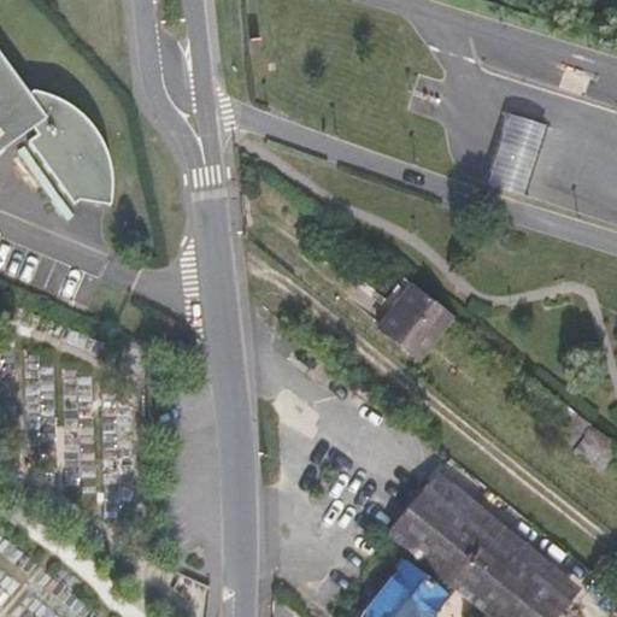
[(40,118),(0,64),(0,192),(34,169),(77,228),(90,219),(112,227),(115,221),(117,210),(117,200),(117,189),(116,180),(112,170),(109,162),(104,153),(98,146),(92,139),(83,133),(76,128),(70,124),(60,121),(50,119),(40,118)]
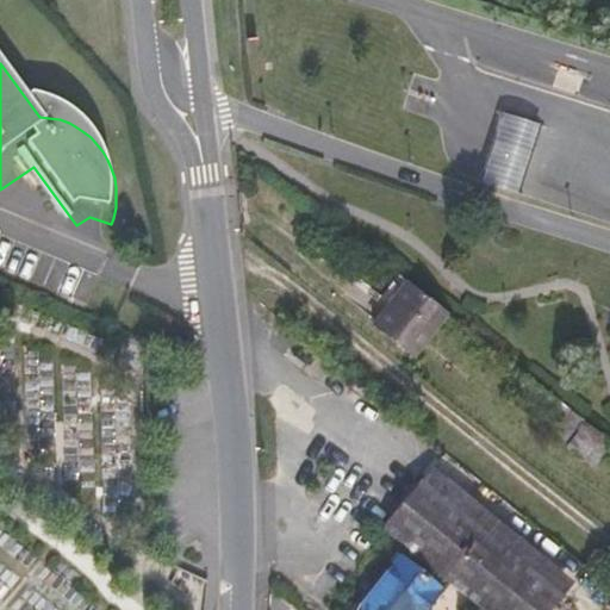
[(492,148),(481,181),(521,194),(531,160),(543,126),(503,113),(492,148)]
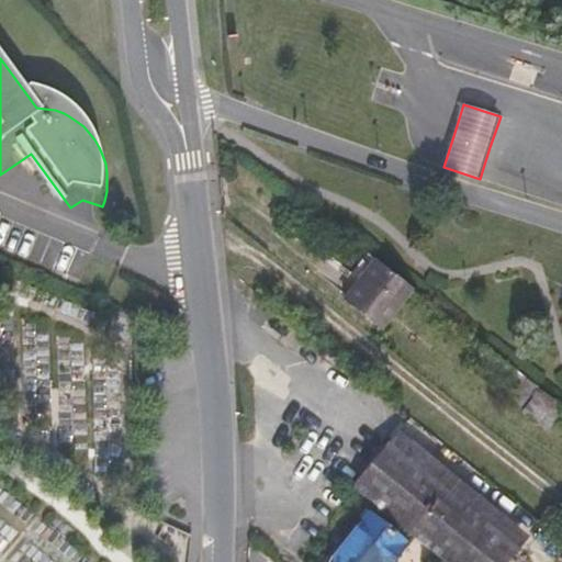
[(415,289),(374,258),(344,299),(382,329),(415,289)]
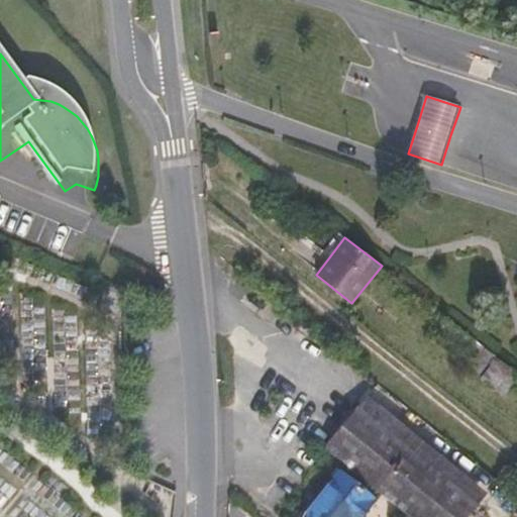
[(480,375),(495,355),(476,340),(469,349),(478,356),(470,367),(480,375)]
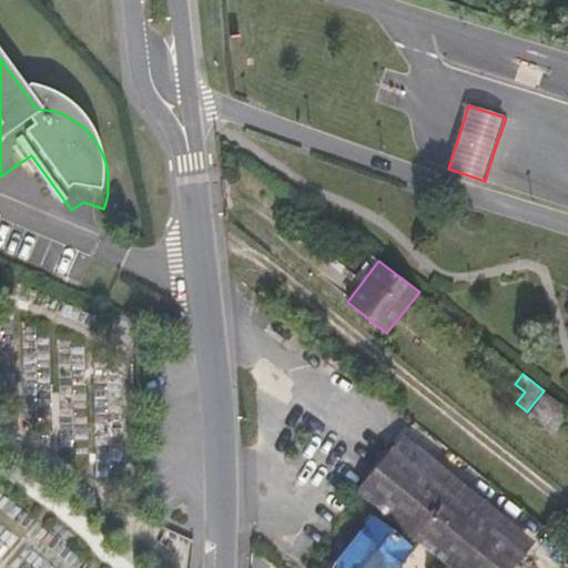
[(545,429),(561,405),(560,404),(558,407),(545,397),(529,417),(545,429)]
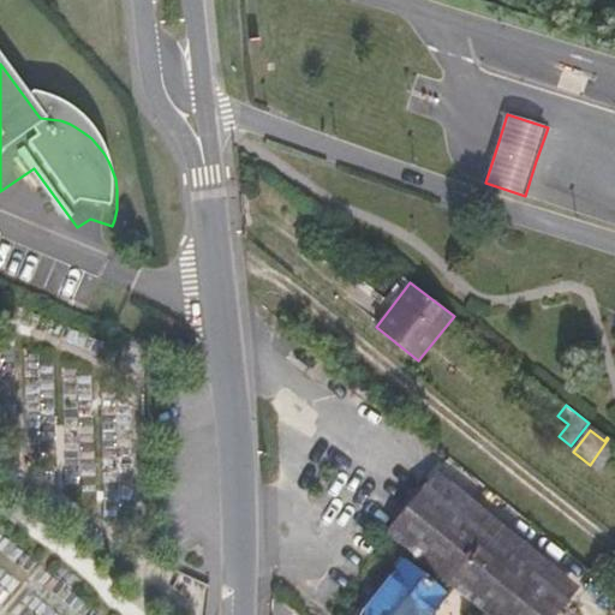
[(614,449),(614,443),(608,439),(590,465),(601,472),(614,449)]
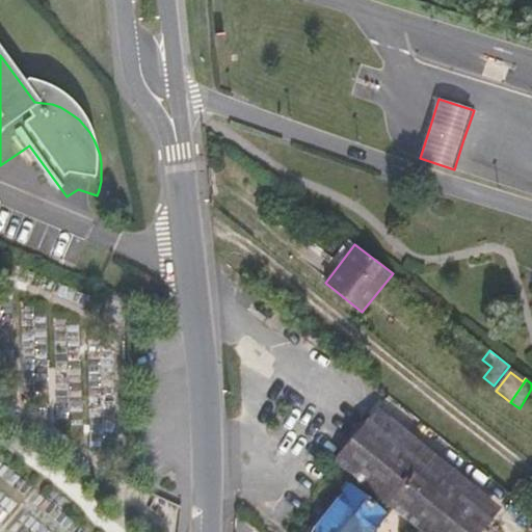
[(370,416),(334,460),(416,528),(421,531),(481,531),(494,516),(370,416)]
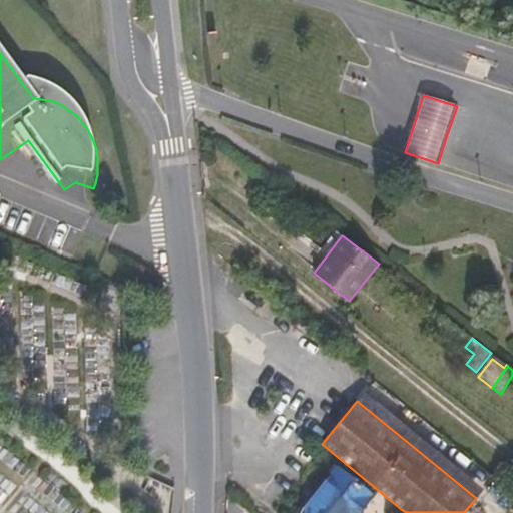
[(356,512),(370,496),(334,467),(313,494),(315,495),(300,512),(356,512)]
